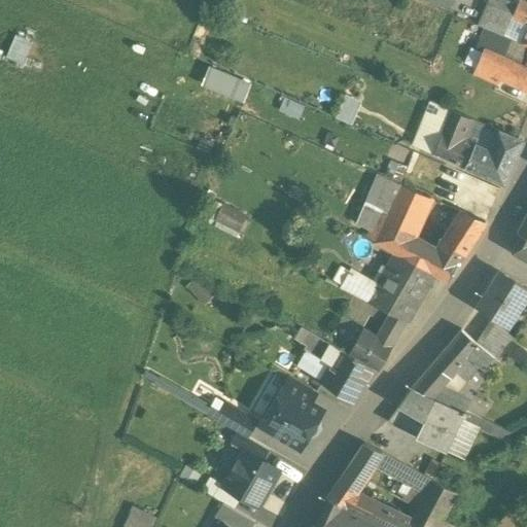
[(517,4),(504,0),(487,0),(477,25),(484,28),(508,38),(522,44),(526,32),(526,24),(512,18),(517,4)]
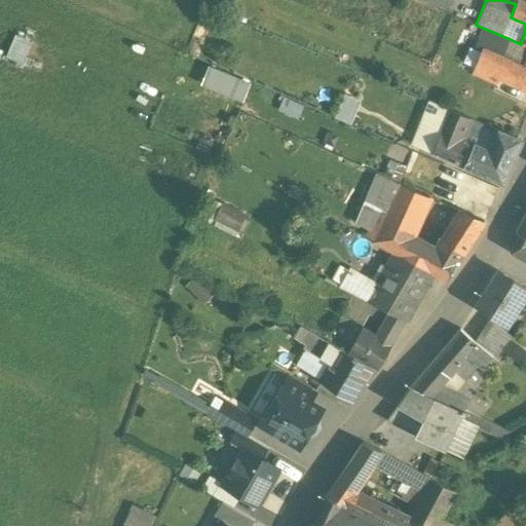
[(525,2),(520,0),(517,0),(516,4),(511,17),(525,24),(525,32),(521,44),(525,45),(525,2)]
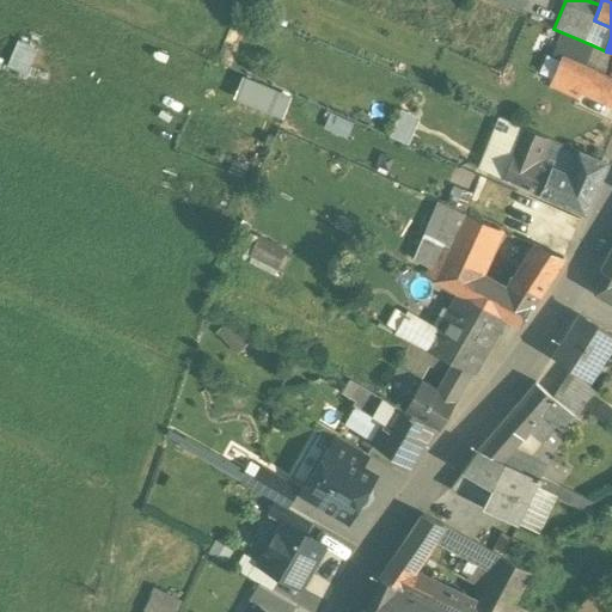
[(591,44),(562,32),(556,44),(561,46),(567,48),(586,56),(591,44)]
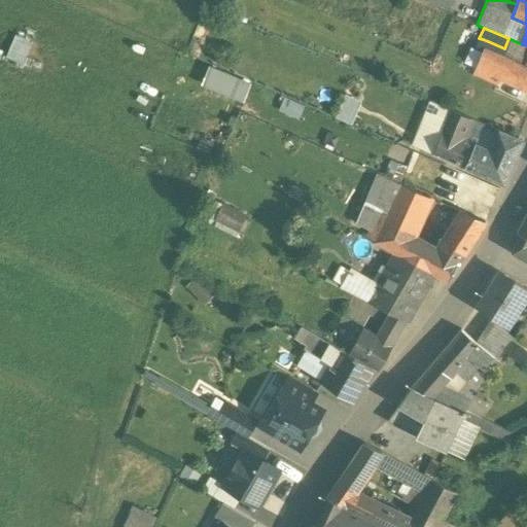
[(7,60),(24,66),(32,42),(15,37),(7,60)]
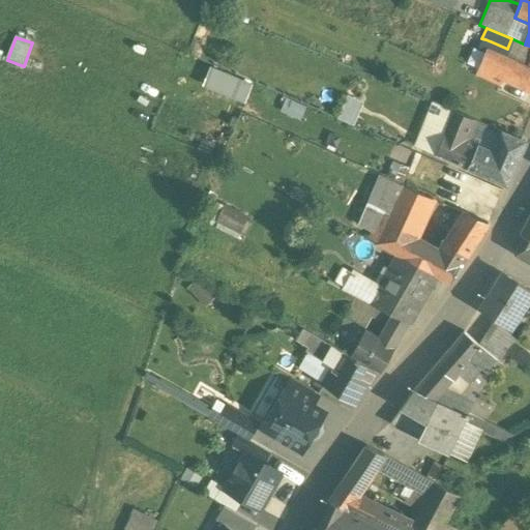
[(529,62),(529,66),(504,56),(507,49),(491,41),(486,39),(481,50),(484,52),(476,71),(500,83),(503,78),(529,89),(529,62)]
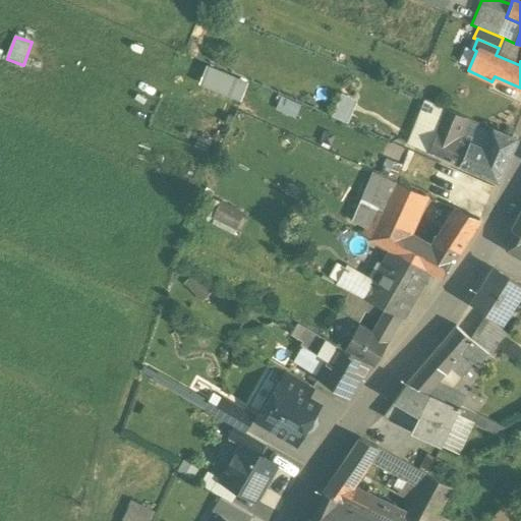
[(249,81),(208,63),(198,84),(239,102),(249,81)]
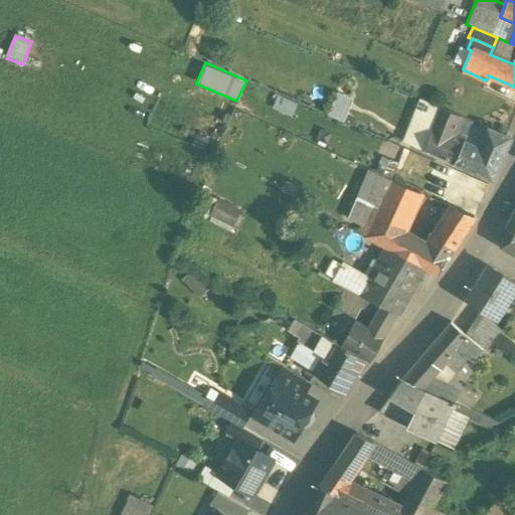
[(277,95),(272,108),(294,117),(299,104),(277,95)]
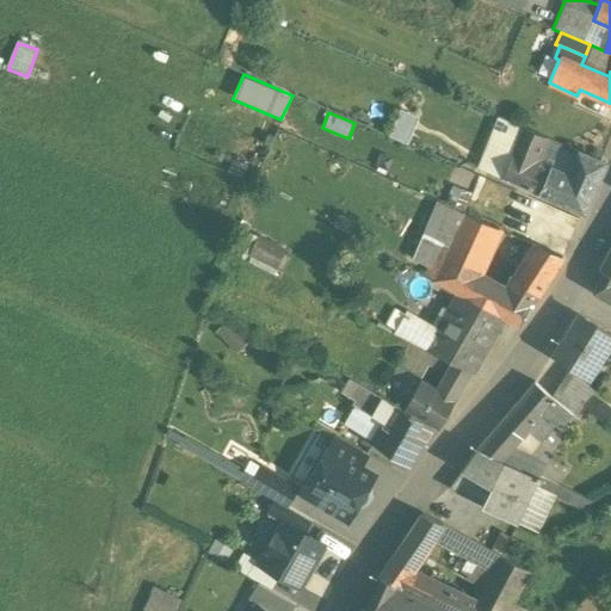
[(475,166),(501,177),(522,127),(498,116),(475,166)]
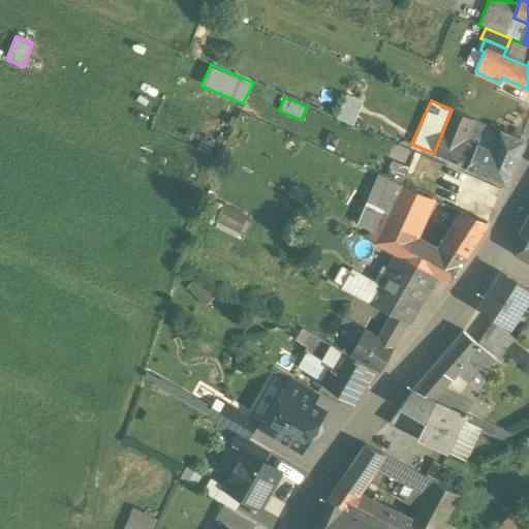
[(452,110),(434,153),(466,166),(475,145),(463,139),(472,118),(452,110)]
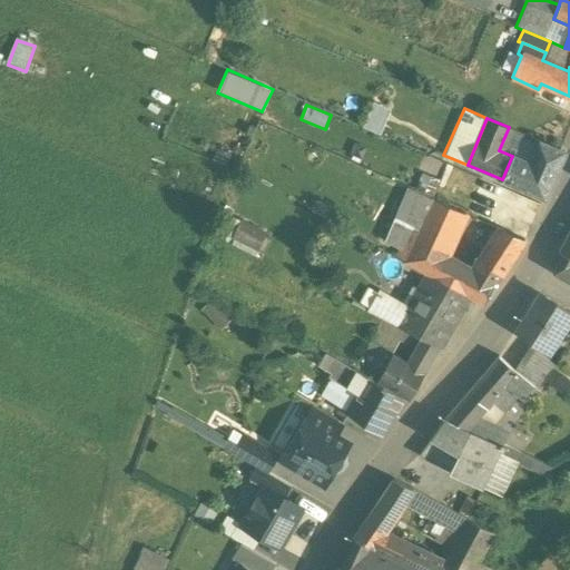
[(530,161),(512,155),(512,156),(502,179),(543,196),(563,150),(540,140),(530,161)]
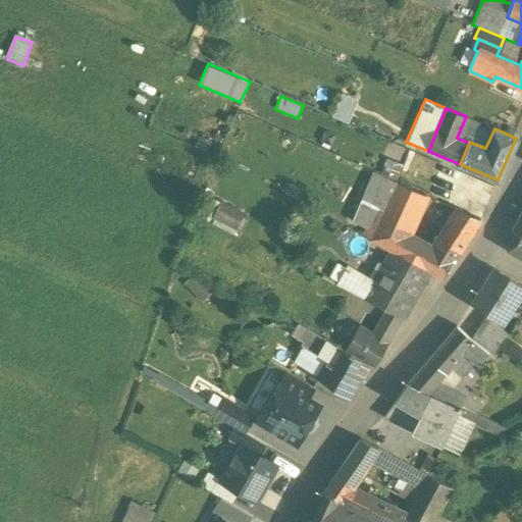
[(385,157),(378,173),(396,180),(403,165),(385,157)]
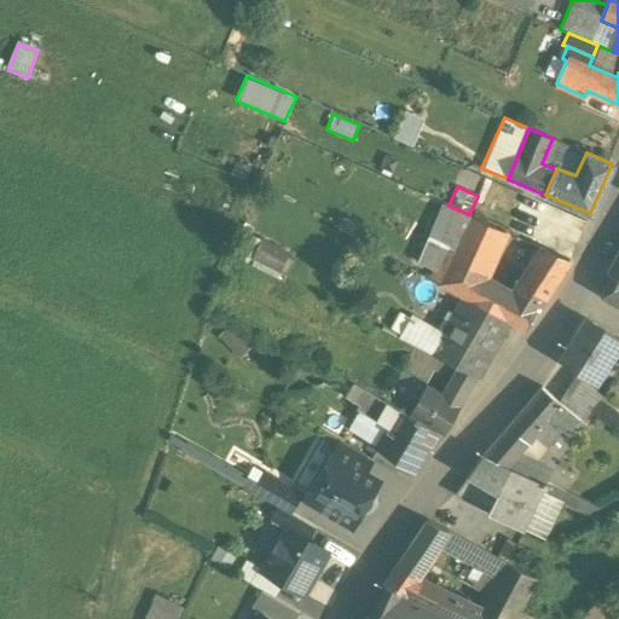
[(543,247),(570,259),(586,223),(525,195),(508,231),(543,247)]
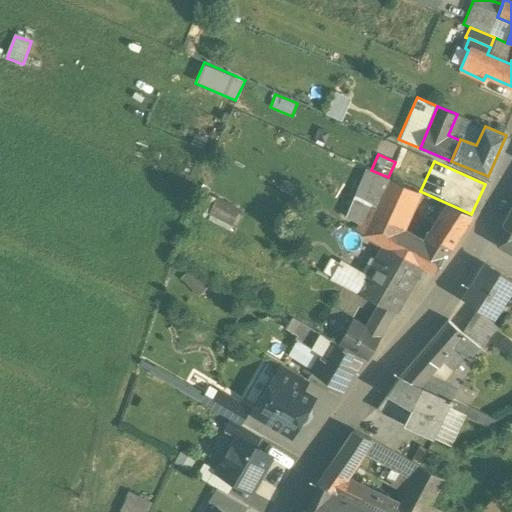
[(371,170),(368,168),(356,196),(369,202),(377,205),(389,178),(388,177),(371,170)]
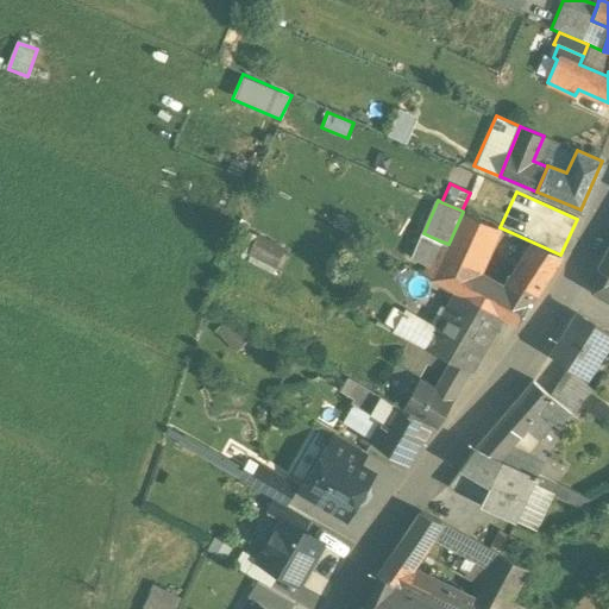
[(463,212),(449,244),(439,240),(425,272),(452,287),(462,268),(475,275),(498,227),(479,219),(472,215),(463,212)]
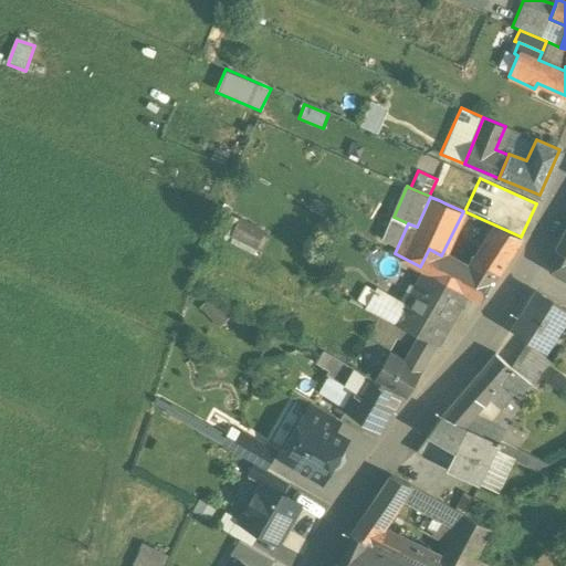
[(237,217),(227,211),(218,229),(230,234),(228,240),(254,253),(266,228),(238,213),(237,217)]
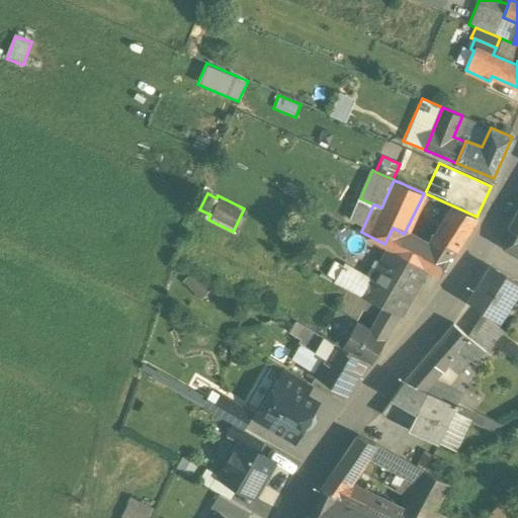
[(477,217),(454,206),(438,234),(458,244),(477,217)]
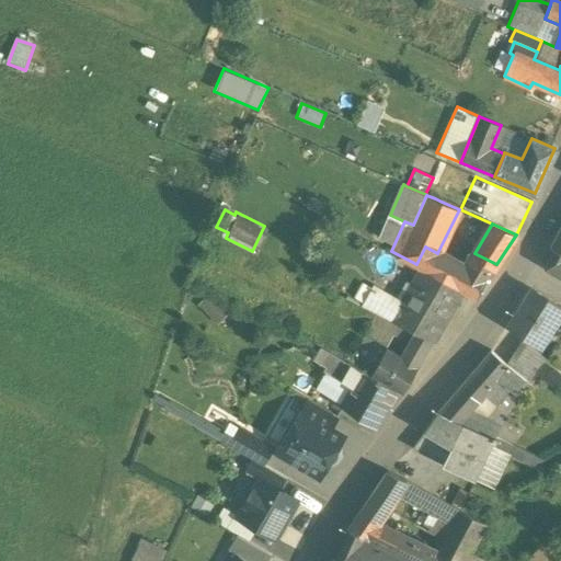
[(560,225),(550,245),(554,248),(560,251),(560,225)]
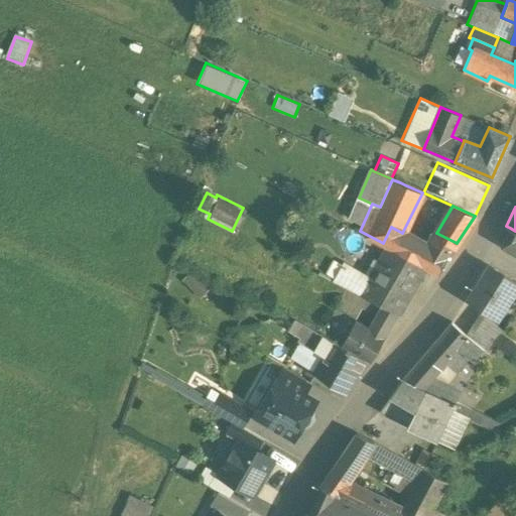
[(402,233),(391,227),(383,243),(388,246),(394,249),(402,233)]
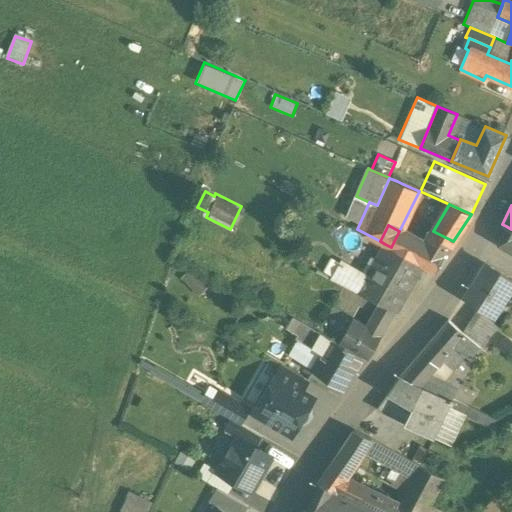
[(511,229),(506,226),(497,243),(511,252),(511,229)]
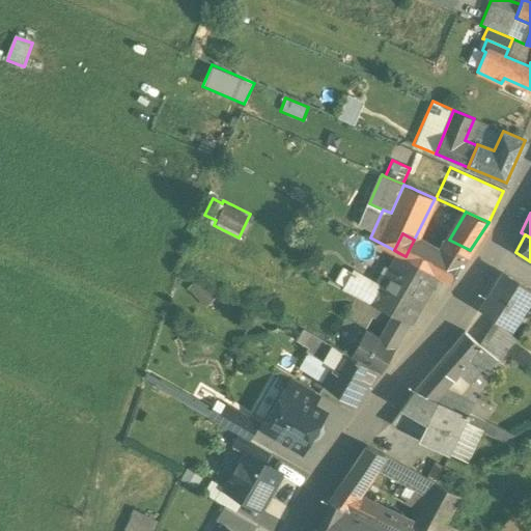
[(441,253),(414,240),(406,256),(439,274),(452,280),(462,263),(470,250),(449,240),(441,253)]
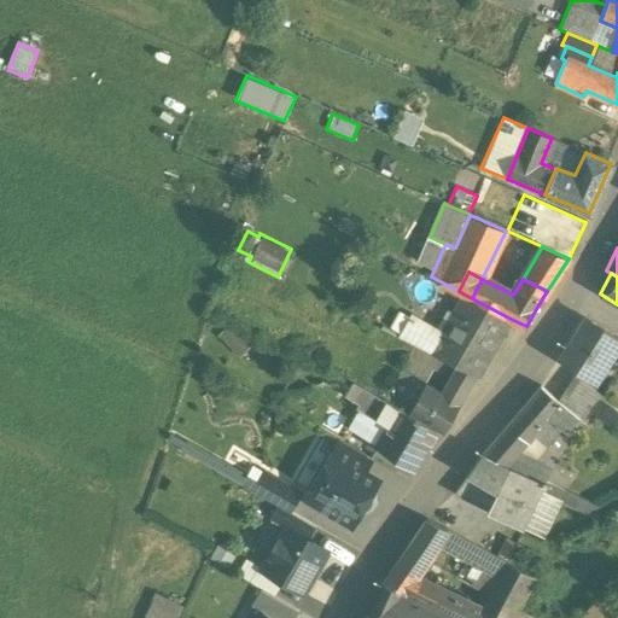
[(472,298),(465,295),(442,332),(443,333),(432,351),(477,373),(479,369),(477,366),(484,355),(489,355),(511,319),(472,298)]
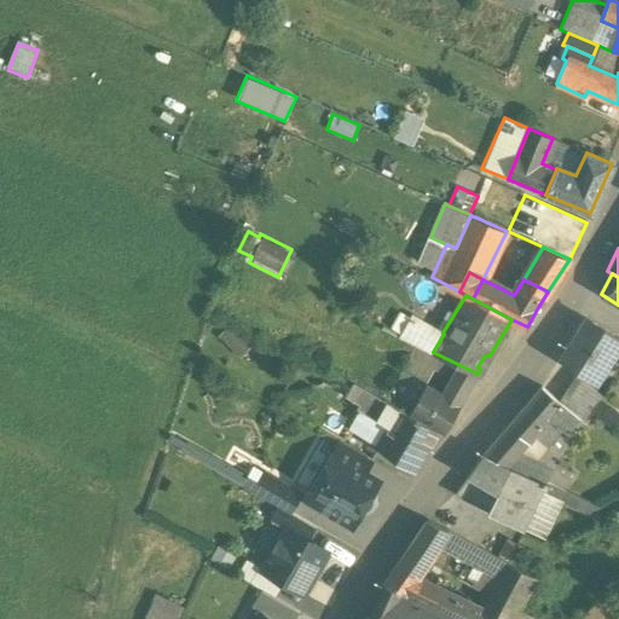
[(618,339),(585,317),(560,354),(596,379),(597,376),(595,375),(605,360),(607,362),(618,342),(618,339)]
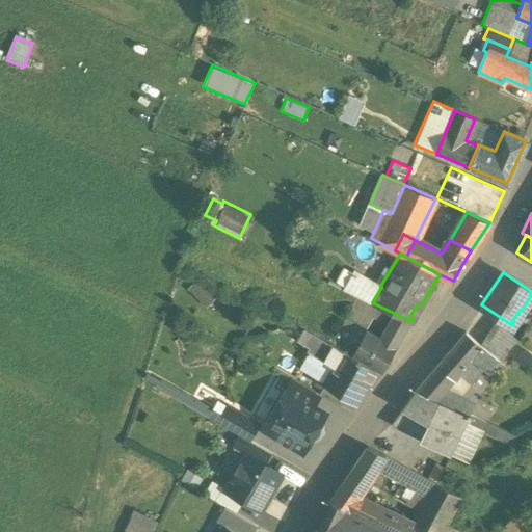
[(380,286),(356,273),(346,291),(356,295),(372,302),(381,287),(380,286)]
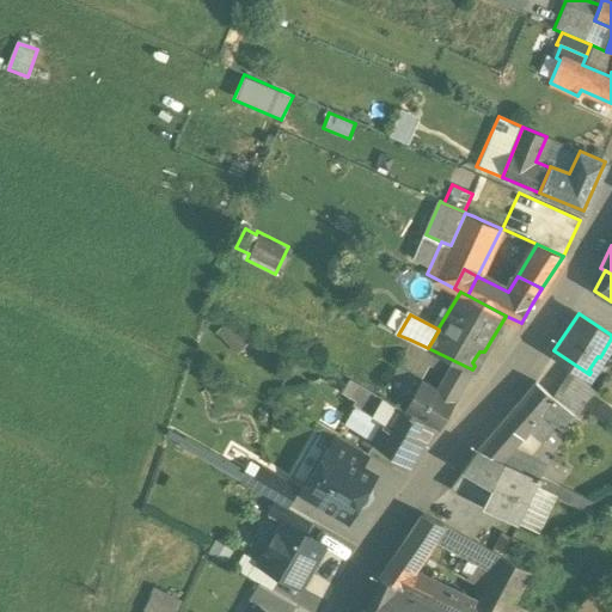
[(230,320),(215,334),(237,353),(250,340),(230,320)]
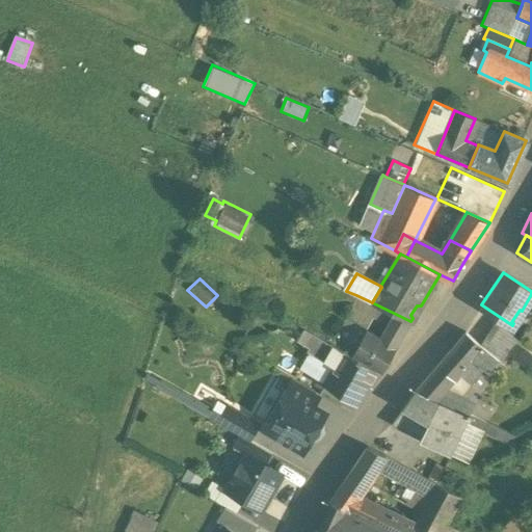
[(356,295),(329,342),(344,349),(351,353),(366,329),(373,317),(379,307),(372,302),(356,295)]
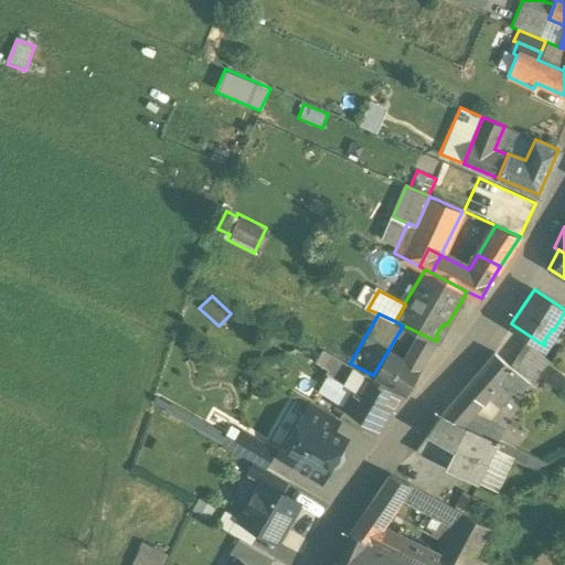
[(436,341),(403,326),(396,337),(411,344),(428,354),(436,341)]
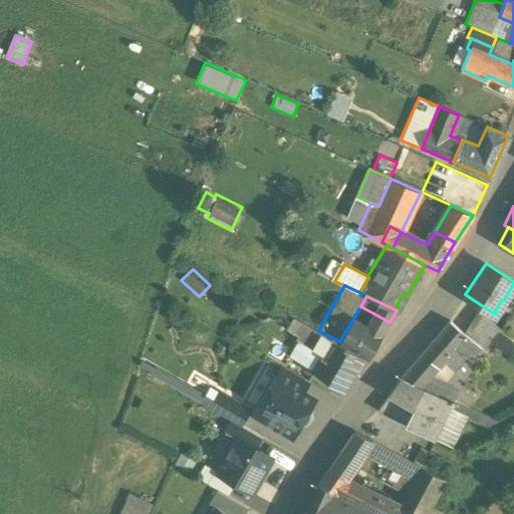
[(360,306),(353,318),(367,325),(373,313),(360,306)]
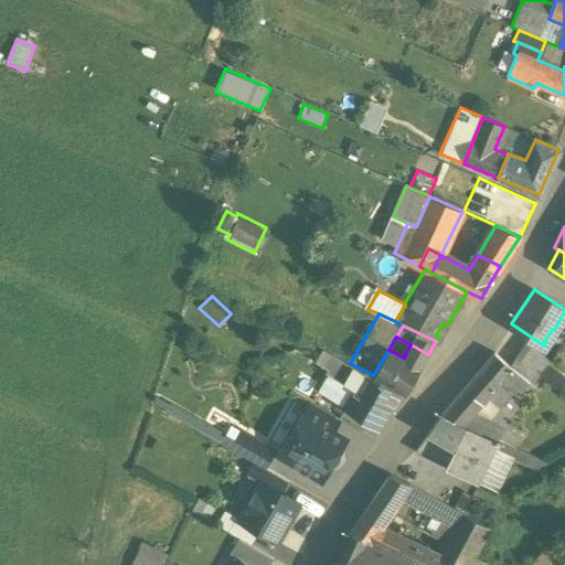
[(524,340),(510,364),(529,380),(551,358),(524,340)]
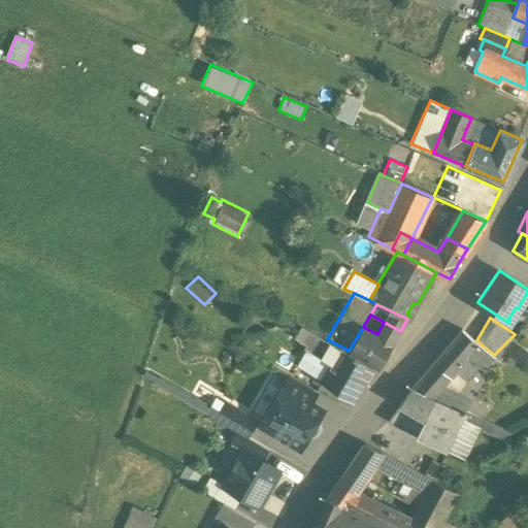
[(377,334),(363,327),(349,351),(376,367),(378,368),(400,331),(384,322),(377,334)]
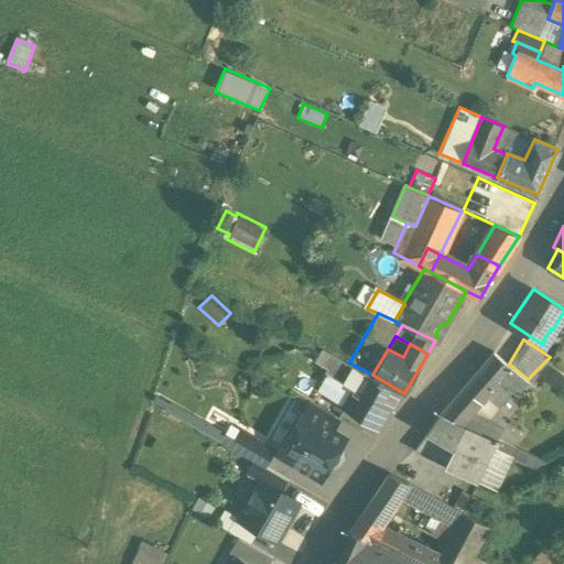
[(329,373),(339,357),(322,346),(312,364),(329,373)]
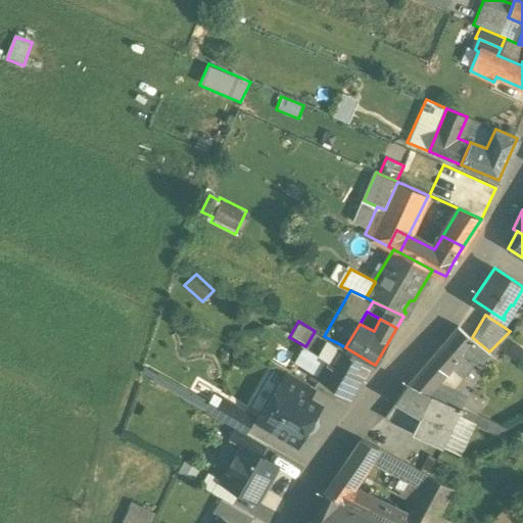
[(458,326),(429,359),(447,372),(450,368),(465,351),(476,360),(481,364),(489,351),(472,337),(458,326)]
